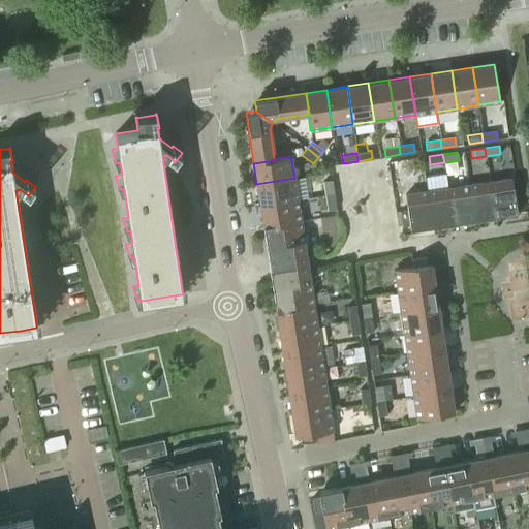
[(294,178),(256,184),(259,205),(298,199),(294,178)]
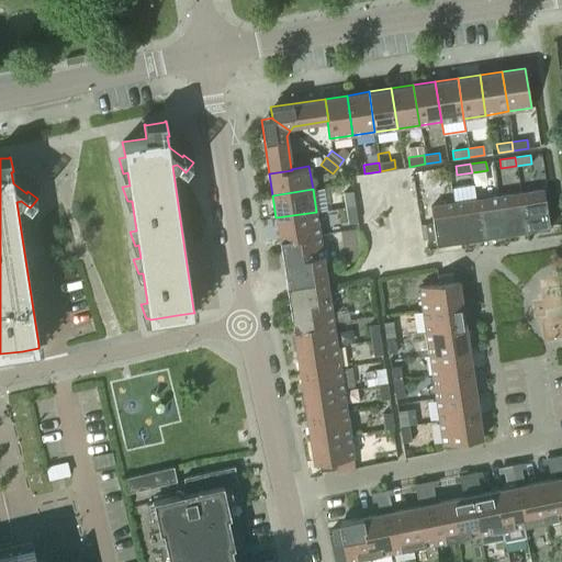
[(543,189),(520,192),(526,231),(549,226),(543,189)]
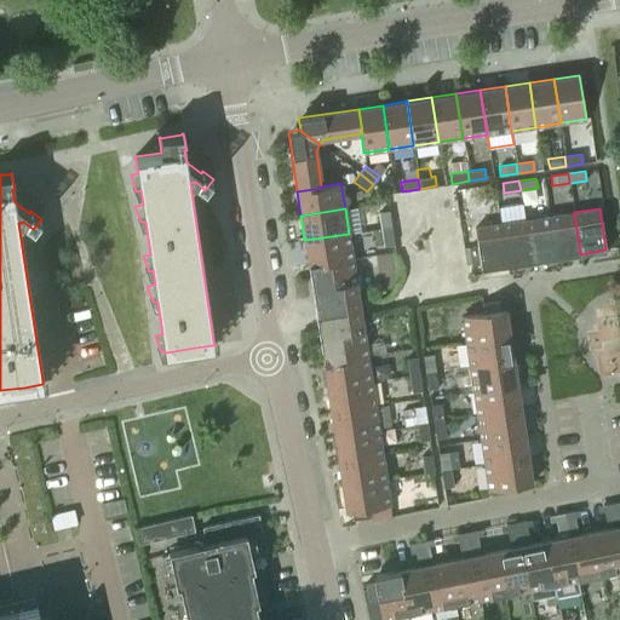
[(379,212),(382,229),(391,227),(389,210),(379,212)]
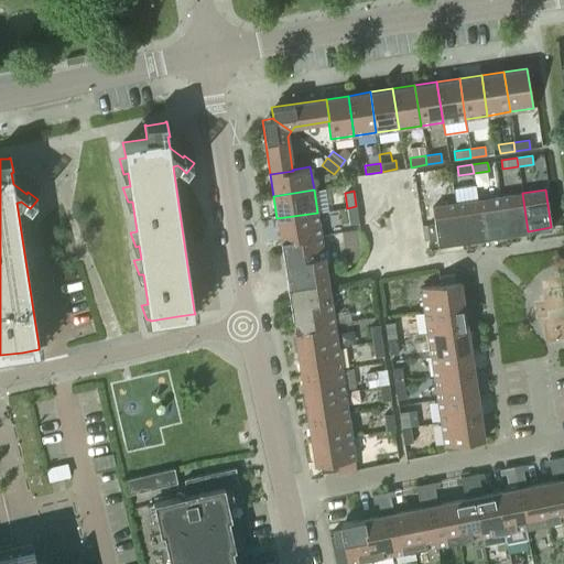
[(522,193),(499,196),(506,235),(528,231),(522,193)]
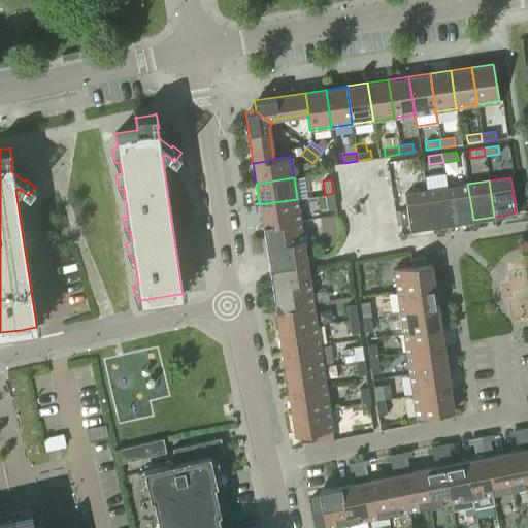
[(467,184),(447,187),(452,223),(473,220),(467,184)]
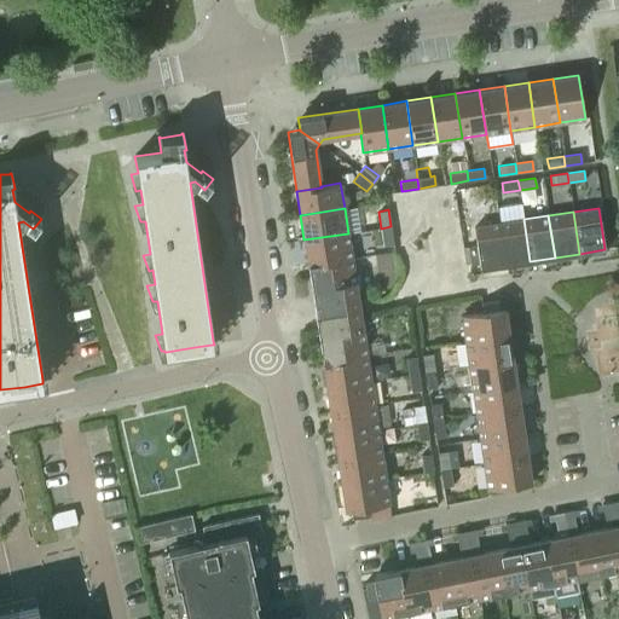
[(524,219),(499,224),(505,265),(530,261),(524,219)]
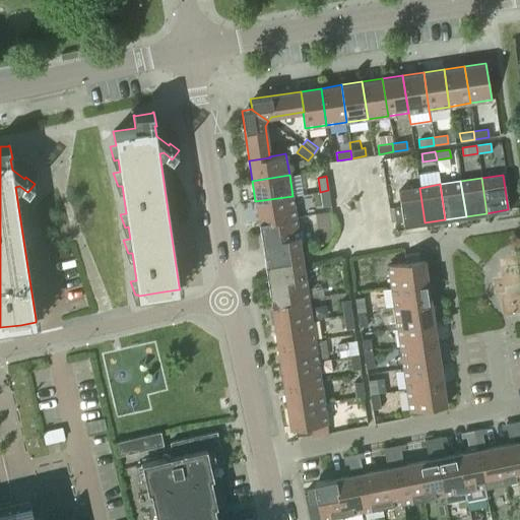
[(425,222),(419,188),(398,191),(400,206),(393,207),(395,222),(402,220),(403,225),(425,222)]
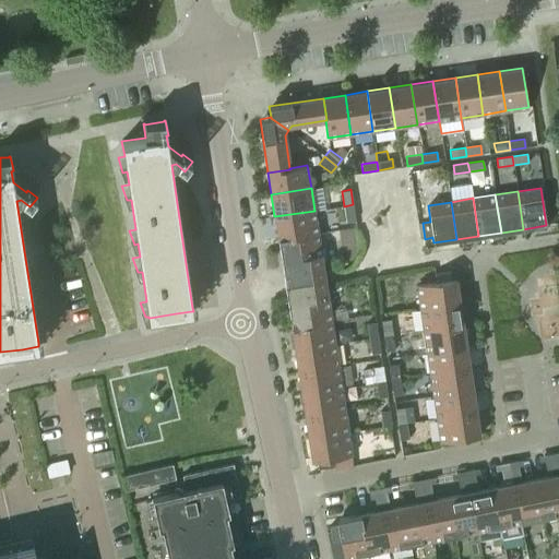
[(353,204),(344,206),(346,222),(356,219),(353,204)]
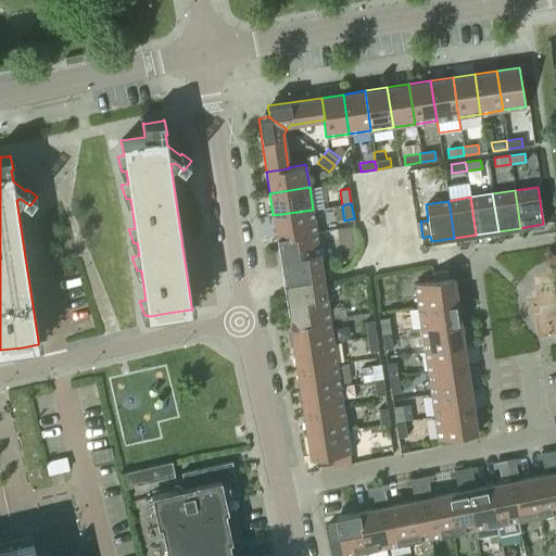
[(313,210),(273,215),(276,237),(316,231),(313,210)]
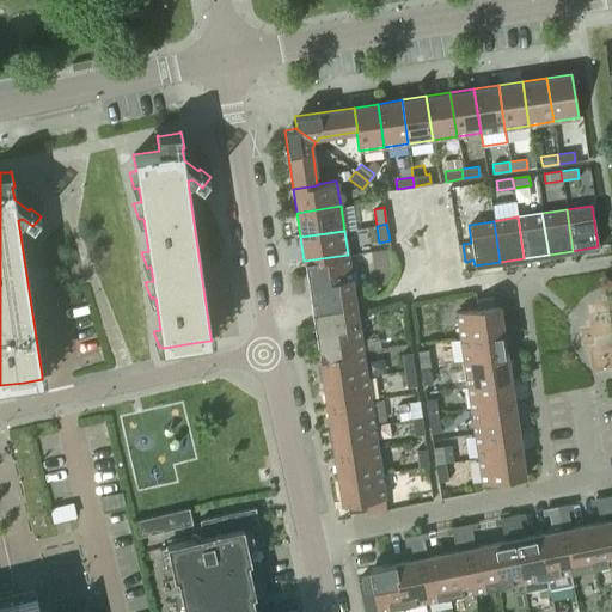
[(348,255),(304,261),(308,286),(352,279),(348,255)]
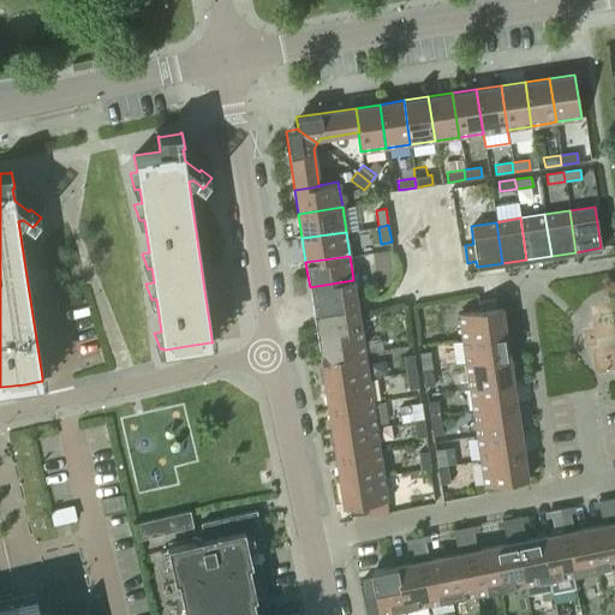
[(353,280),(310,287),(312,304),(314,311),(357,304),(356,298),(353,280)]
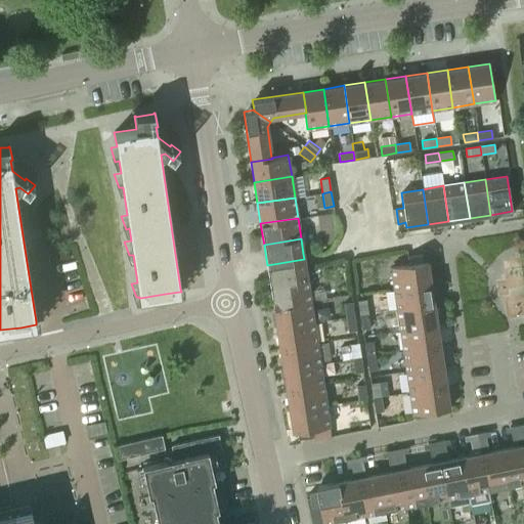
[(390,267),(393,289),(431,282),(427,261),(423,262),(422,254),(406,256),(408,264),(390,267)]
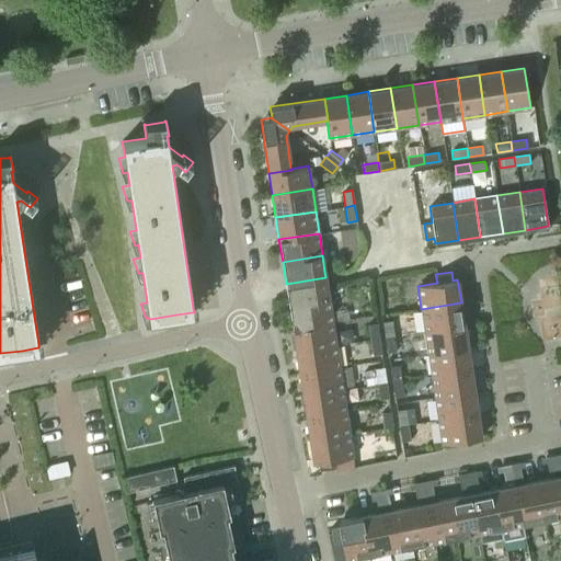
[(325,277),(286,284),(289,306),(329,299),(325,277)]
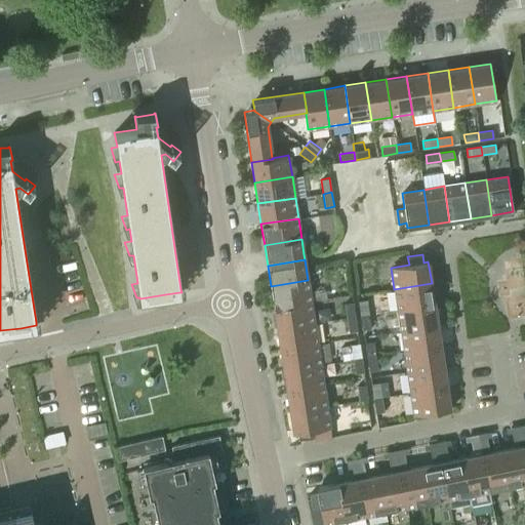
[(308,280),(271,286),(274,307),(311,301),(308,280)]
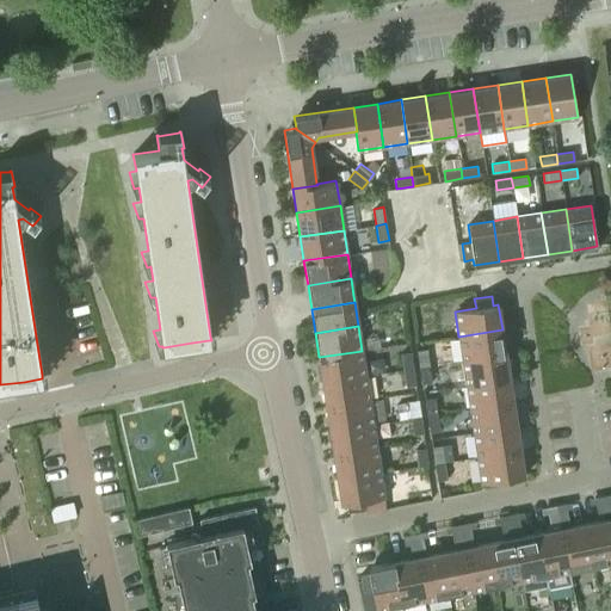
[(458,337),(462,360),(506,355),(503,329),(458,337)]
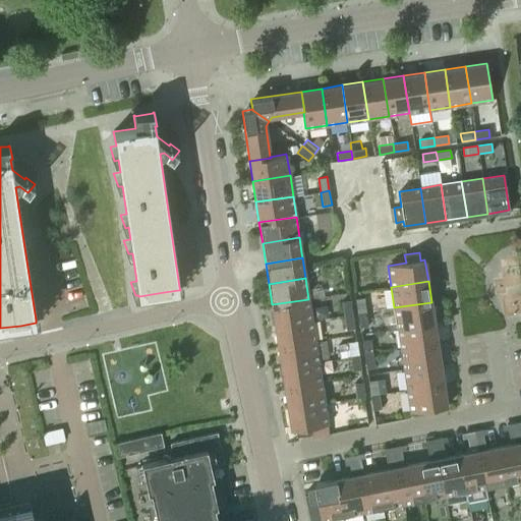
[(355,298),(358,312),(366,311),(364,297),(355,298)]
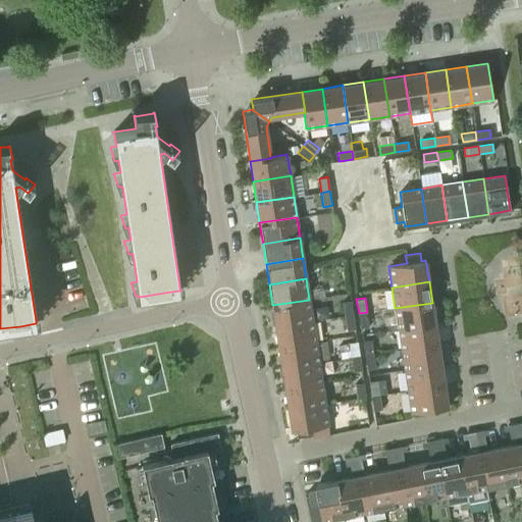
[(309,300),(272,305),(275,326),(312,320),(309,300)]
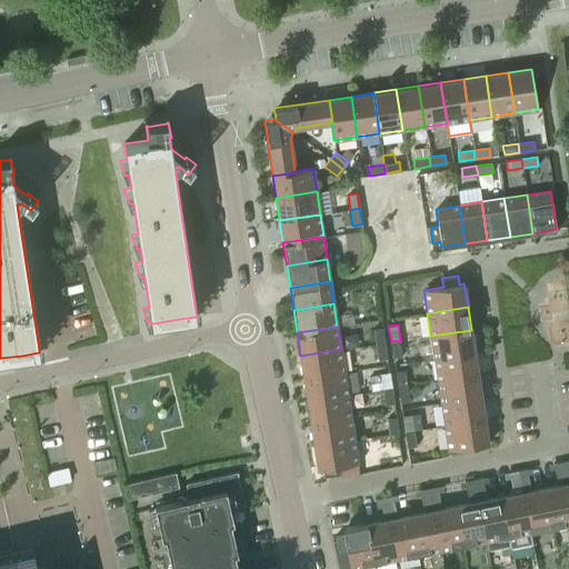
[(373,329),(376,345),(385,342),(382,327),(373,329)]
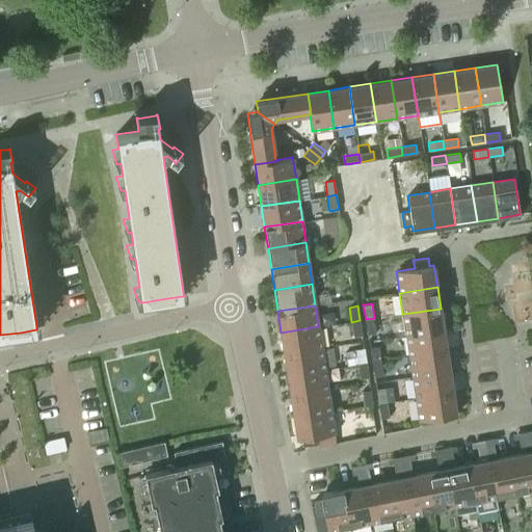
[(402,314),(405,335),(444,329),(441,309),(402,314)]
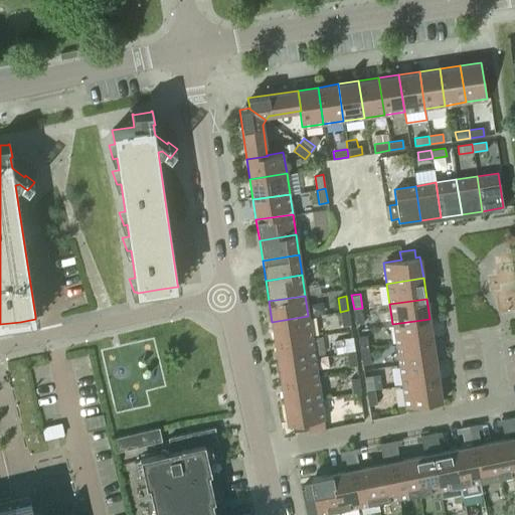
[(362,308),(354,309),(356,323),(364,322),(362,308)]
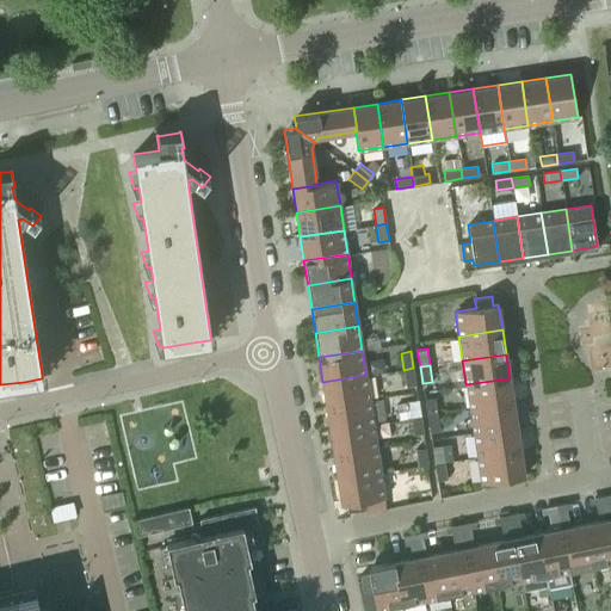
[(413,368),(403,370),(406,387),(415,384),(413,368)]
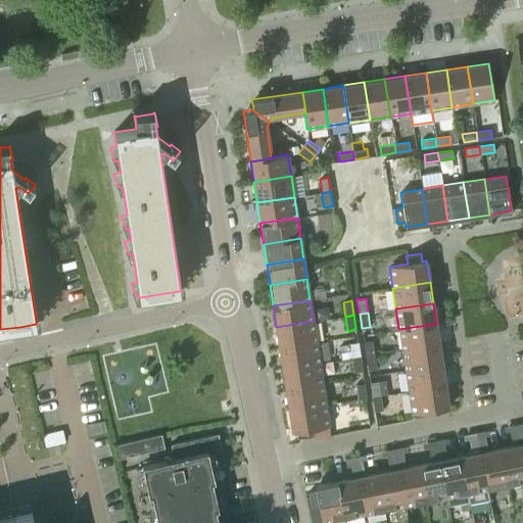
[(313,321),(276,327),(279,347),(316,341),(313,321)]
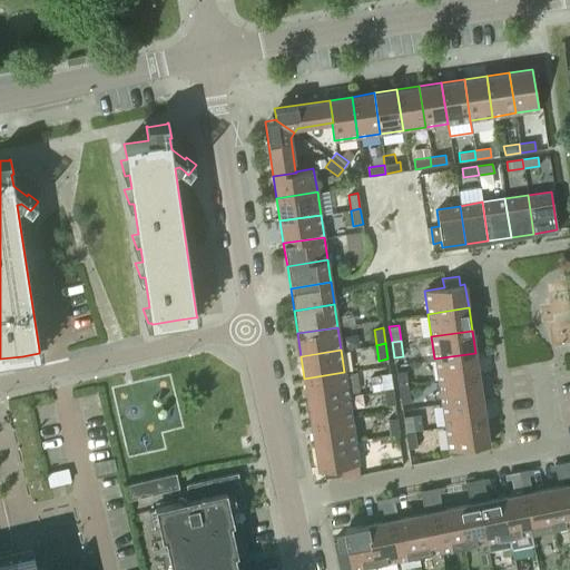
[(434,359),(438,381),(479,375),(475,353),(434,359)]
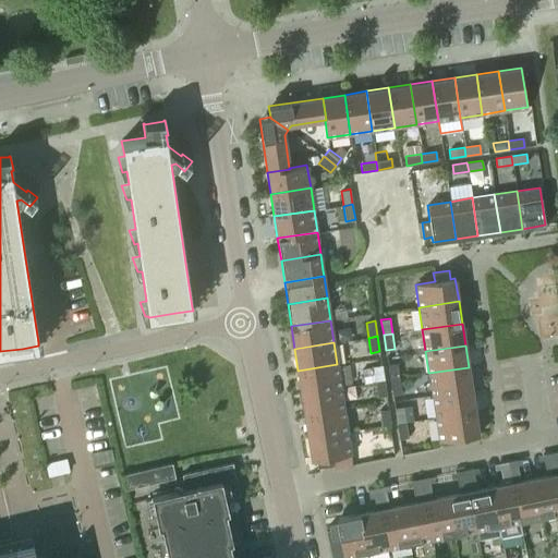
[(388,364),(390,379),(399,378),(397,363),(388,364)]
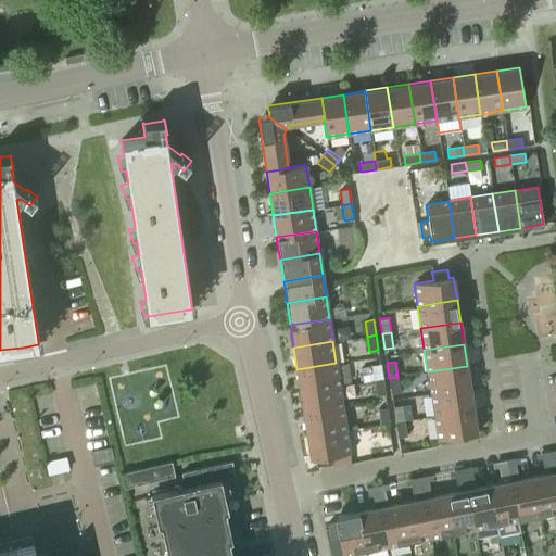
[(336,363),(297,369),(300,391),(339,386),(336,363)]
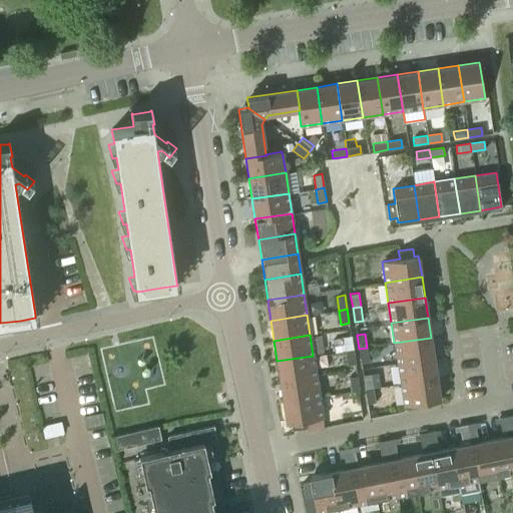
[(343,337),(345,351),(353,350),(351,336),(343,337)]
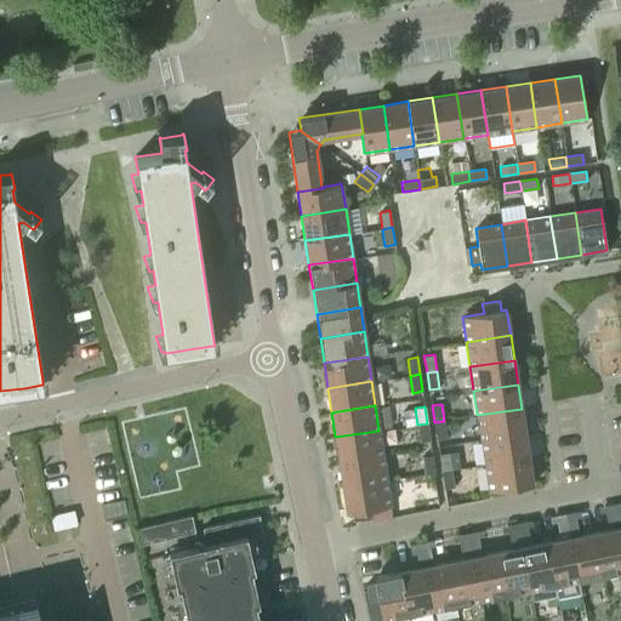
[(477,415),(482,440),(525,433),(522,409),(477,415)]
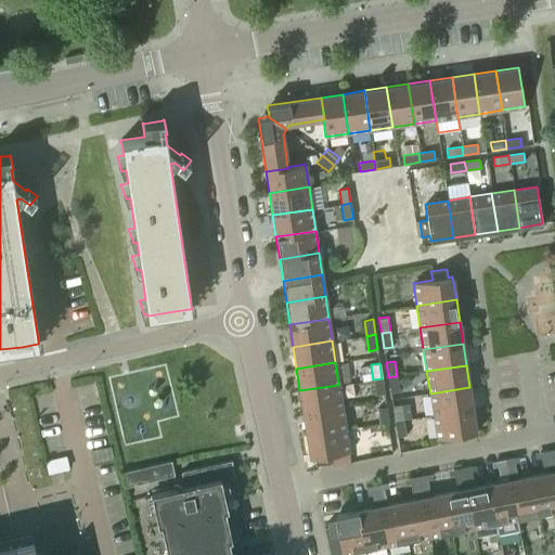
[(397,376),(388,377),(390,392),(399,391),(397,376)]
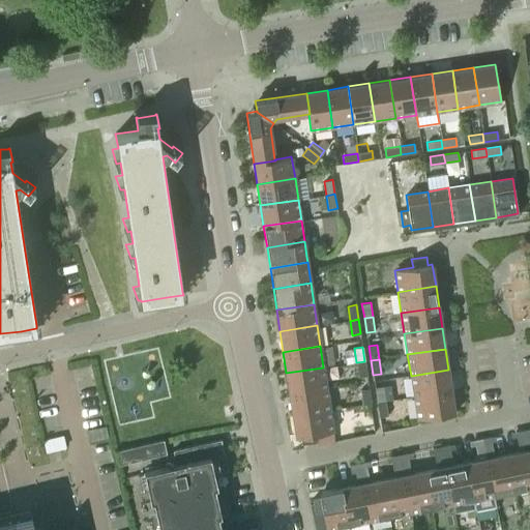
[(364,361),(356,362),(358,377),(366,376),(364,361)]
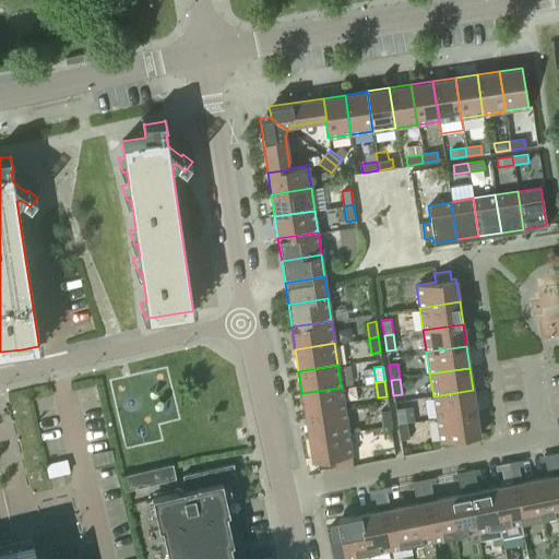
[(341,388),(301,393),(305,415),(345,409),(341,388)]
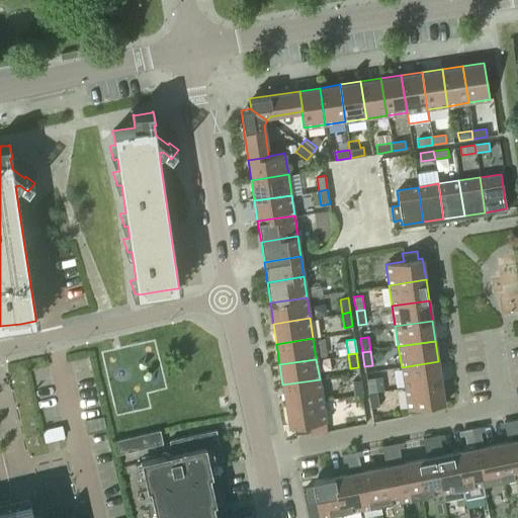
[(402,367),(405,387),(441,381),(438,361),(402,367)]
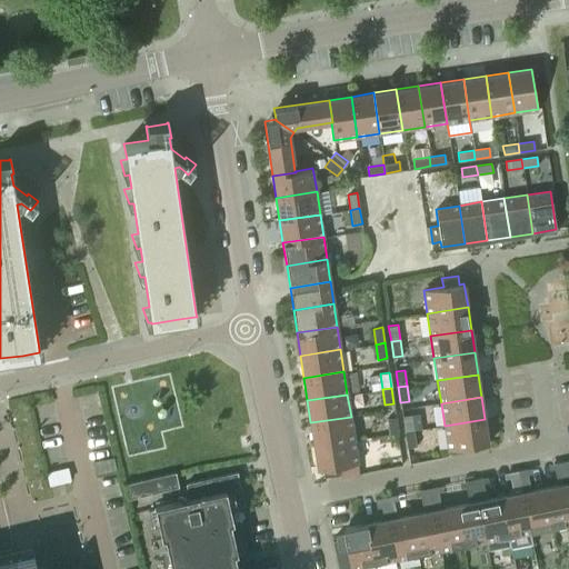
[(402,416),(405,431),(413,430),(411,415),(402,416)]
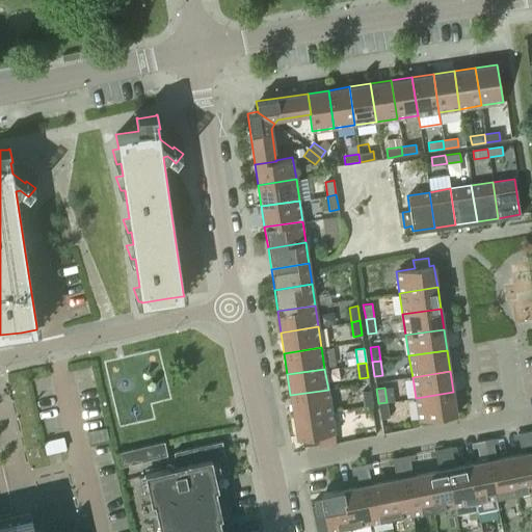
[(328,390),(290,395),(293,417),(331,410),(328,390)]
